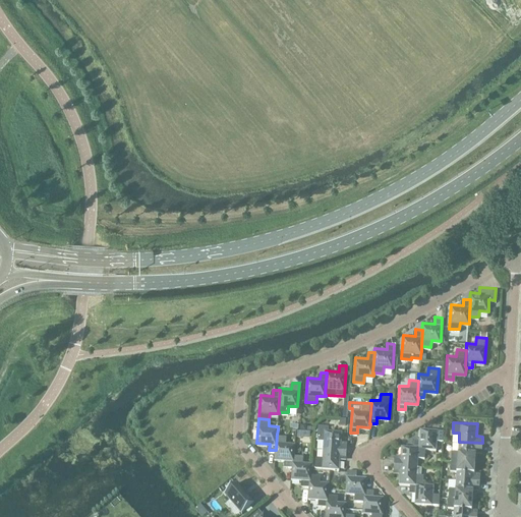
[(324,439),(323,448),(346,449),(347,443),(341,442),(341,429),(329,428),(329,424),(317,423),(316,439),(324,439)]
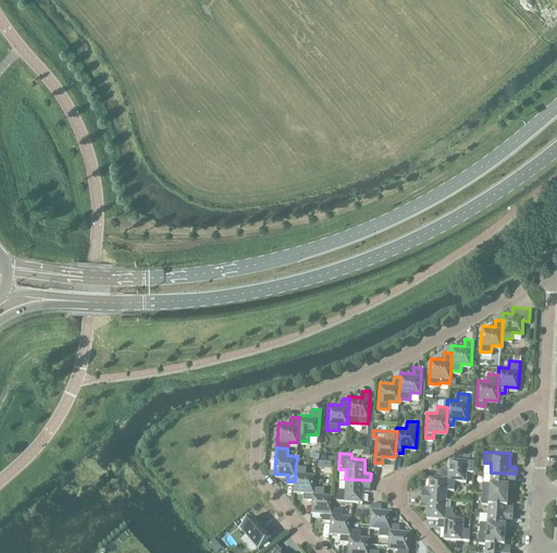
[(442,469),(441,476),(441,477),(455,478),(466,479),(467,469),(473,469),(474,458),(449,457),(448,470),(442,469)]
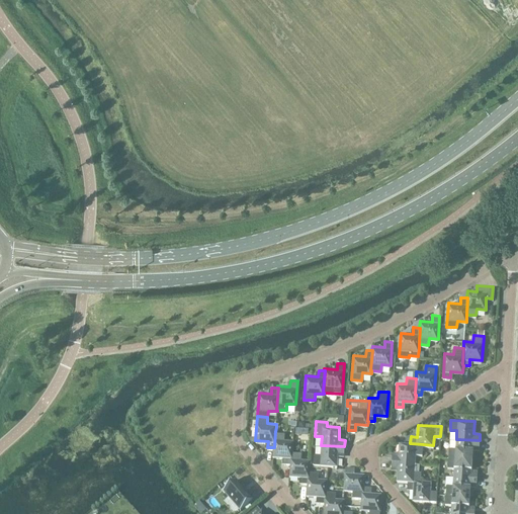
[(284,462),(290,462),(291,462),(291,451),(292,451),(293,439),(284,439),(284,432),(277,432),(275,432),(275,431),(274,447),(273,447),(272,455),(285,456),(284,462)]
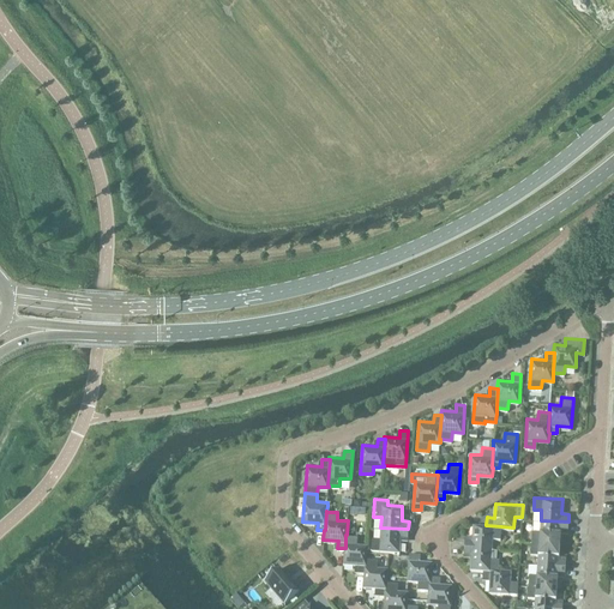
[(533,529),(531,541),(559,543),(560,529),(567,529),(569,522),(541,520),(540,530),(533,529)]
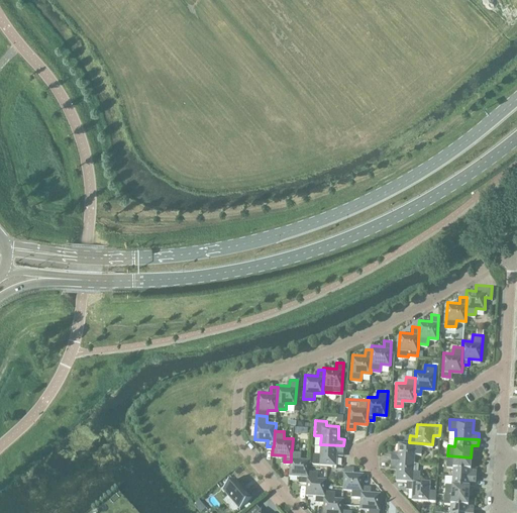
[(391,452),(391,459),(414,460),(415,452),(421,452),(422,443),(409,442),(409,441),(398,440),(397,453),(391,452)]
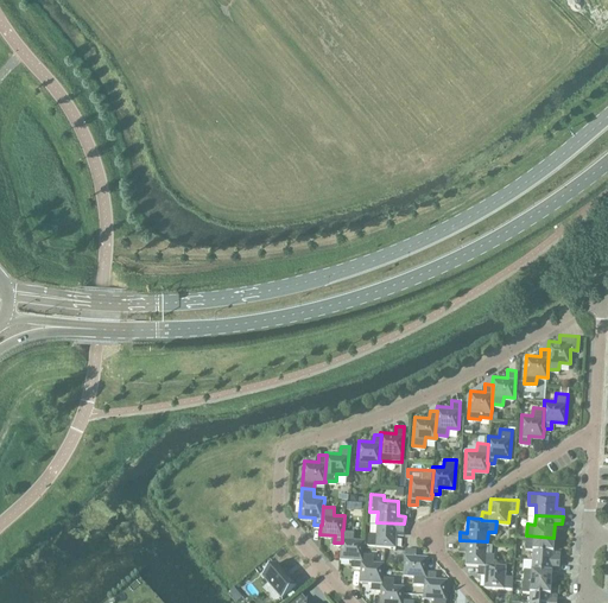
[(404,524),(377,522),(377,532),(368,532),(367,544),(396,545),(397,531),(404,532),(404,524)]
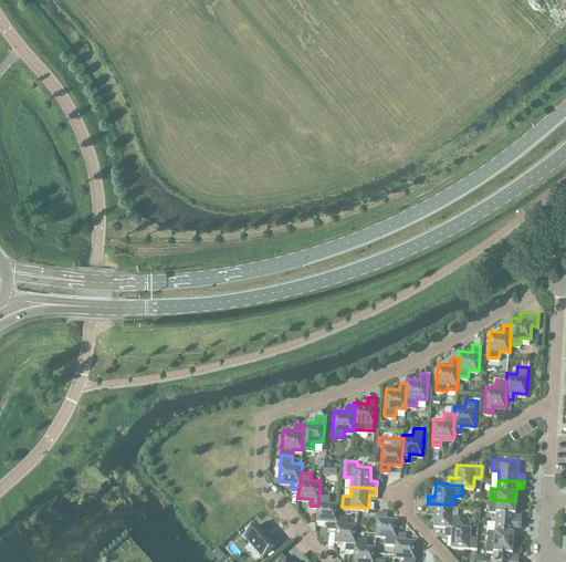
[(329,527),(336,528),(337,514),(338,514),(338,501),(328,501),(329,493),(320,493),(318,493),(318,506),(317,506),(316,519),(329,520),(329,527)]
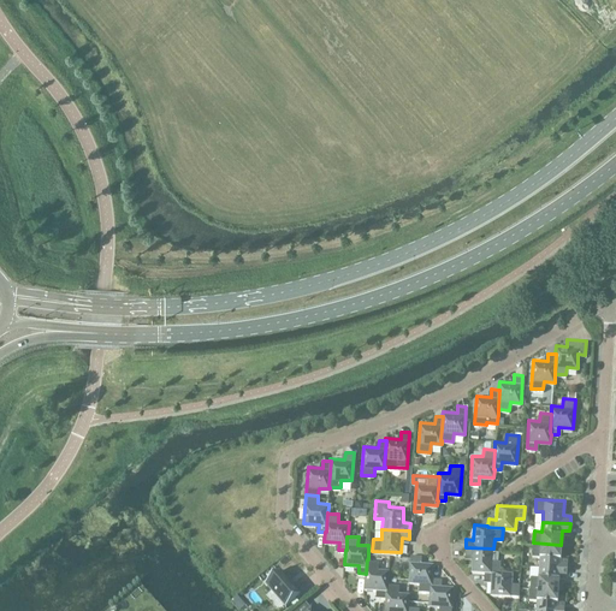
[(540,555),(539,565),(567,567),(568,559),(561,558),(561,545),(533,543),(532,555),(540,555)]
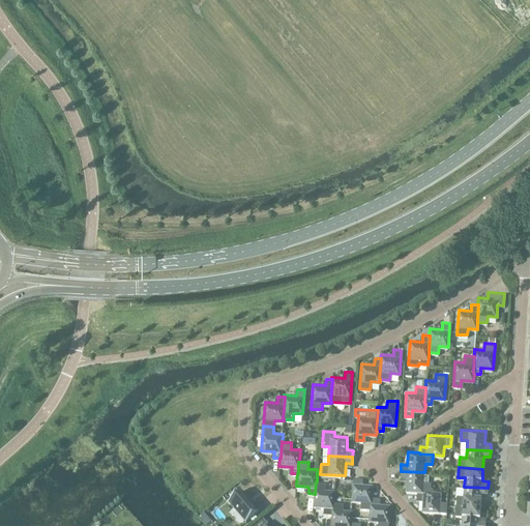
[(406,491),(417,491),(430,492),(430,491),(431,481),(423,481),(424,472),(401,471),(400,477),(407,477),(406,491)]
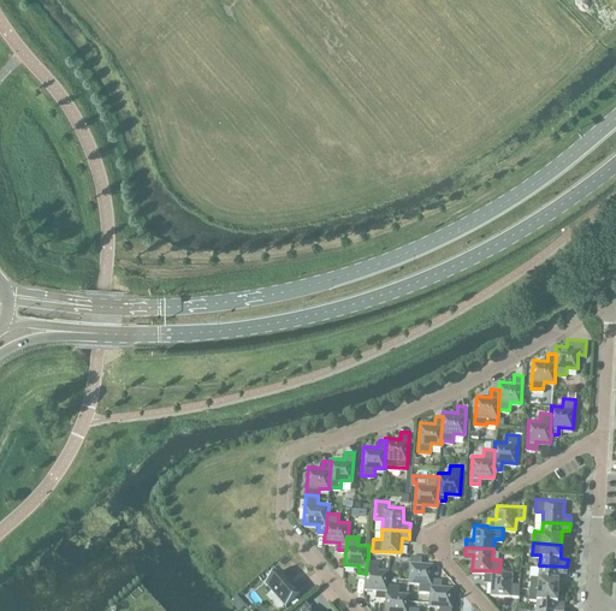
[(419,589),(430,591),(431,591),(431,576),(432,576),(433,562),(419,562),(419,555),(410,553),(409,581),(420,582),(419,589)]
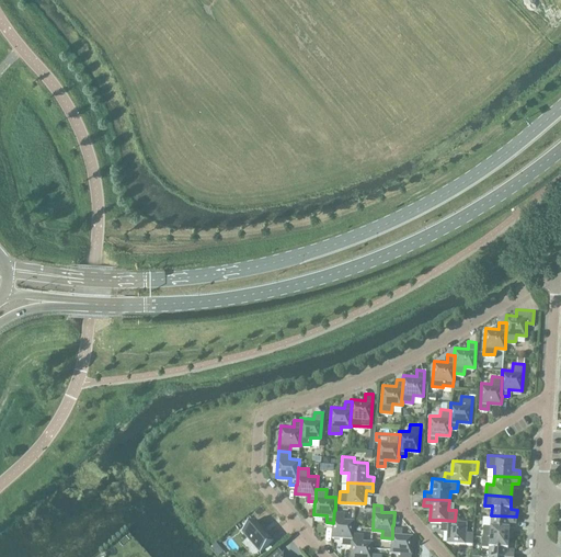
[(345,543),(352,544),(353,531),(354,519),(344,518),(345,511),(335,510),(334,510),(333,523),(332,535),(345,536),(345,543)]
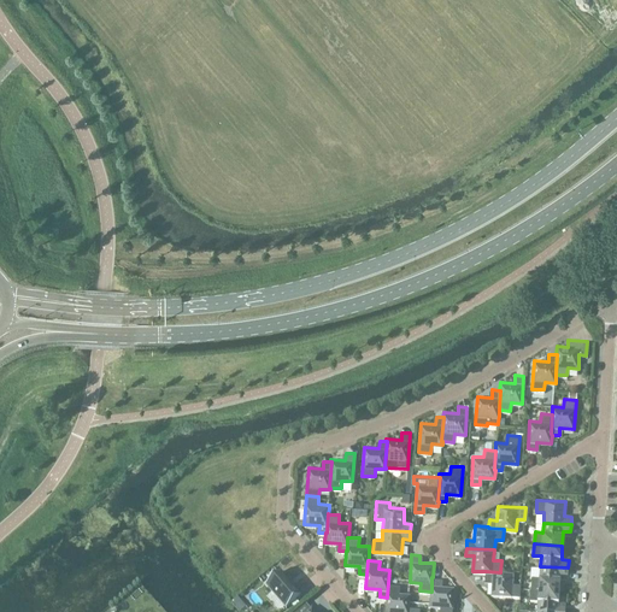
[(532,576),(530,587),(559,589),(560,575),(568,576),(568,568),(540,566),(540,576),(532,576)]
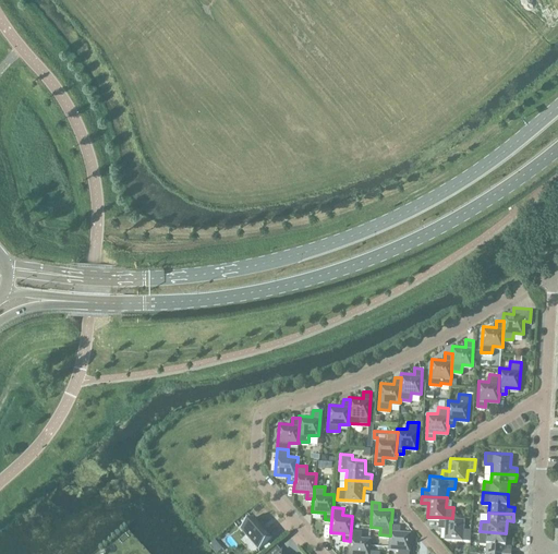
[(273,537),(254,515),(240,527),(258,548),(273,537)]
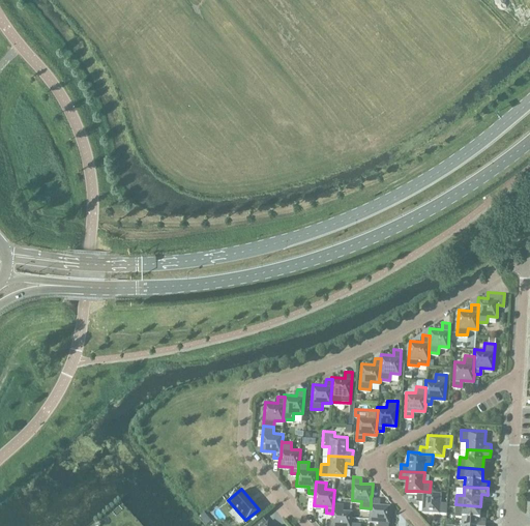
[(417,491),(416,497),(422,498),(422,510),(446,512),(447,501),(440,501),(441,492),(430,491),(430,492),(417,491)]
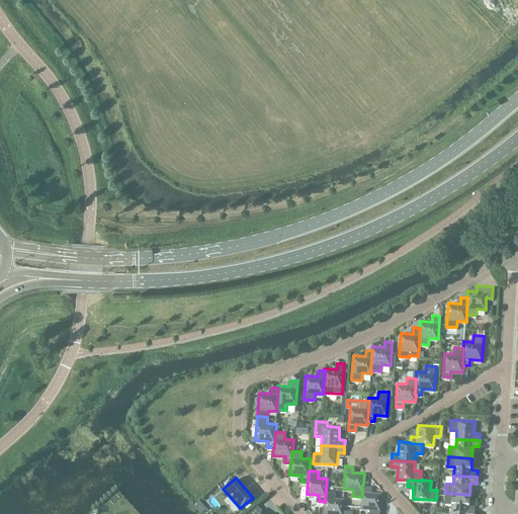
[(362,497),(361,497),(360,508),(369,509),(368,513),(379,513),(381,493),(368,492),(369,486),(363,485),(362,485),(362,497)]
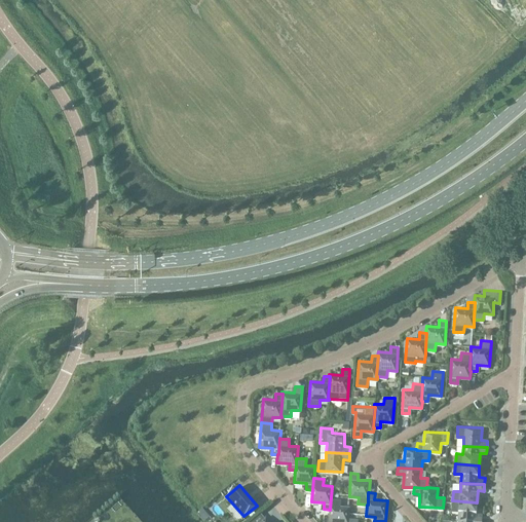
[(347,521),(348,518),(349,506),(340,506),(341,498),(331,497),(330,510),(329,521),(347,521)]
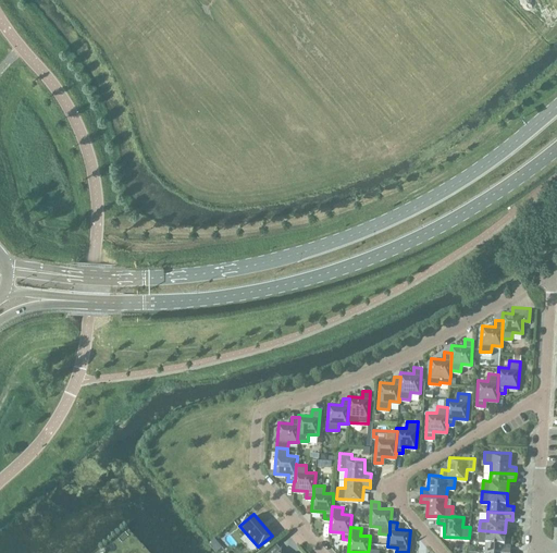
[(485,541),(485,551),(510,552),(510,545),(504,544),(505,532),(479,530),(479,541),(485,541)]
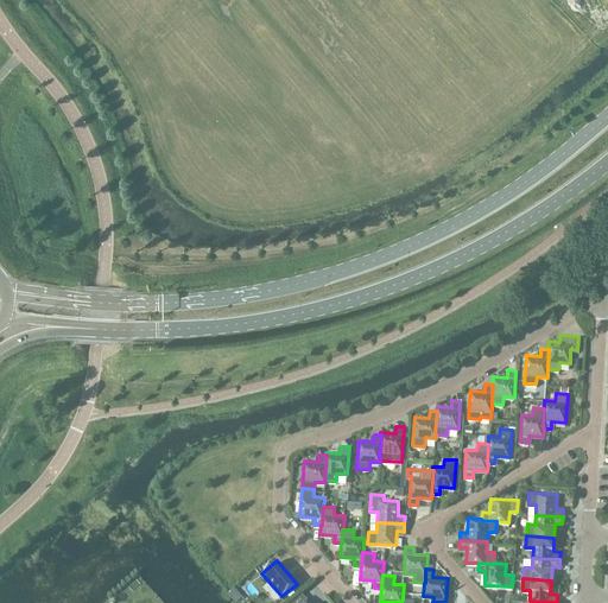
[(286,602),(312,602),(308,596),(305,598),(299,592),(286,602)]
